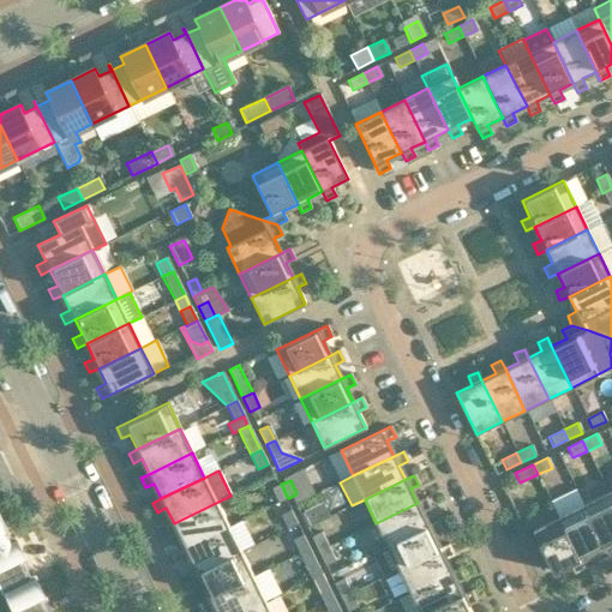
[(277,485),(270,489),(277,503),(285,499),(288,498),(287,497),(281,484),(277,485)]
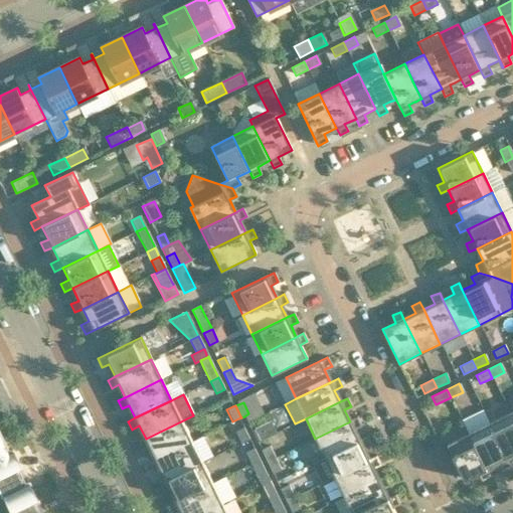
[(512,421),(509,413),(489,423),(510,467),(510,466),(507,459),(512,456),(512,421)]
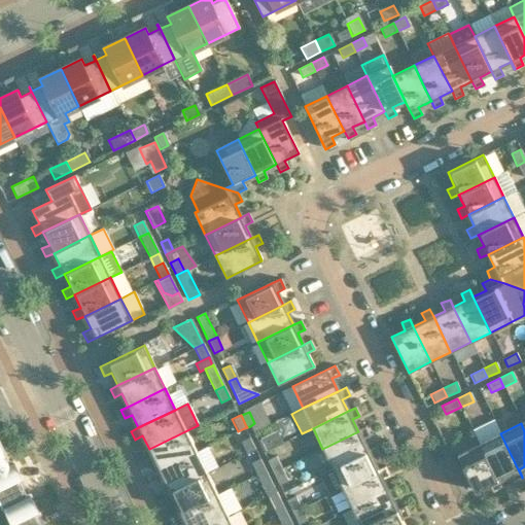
[(322,449),(333,468),(368,451),(362,440),(370,435),(365,427),(358,431),(322,449)]
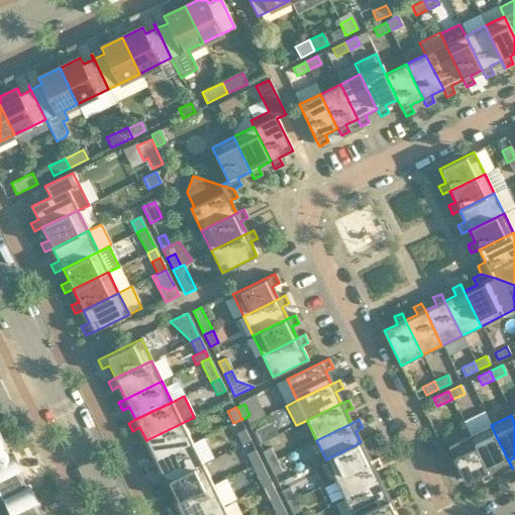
[(149,448),(157,460),(192,443),(182,422),(146,440),(138,443),(142,451),(149,448)]
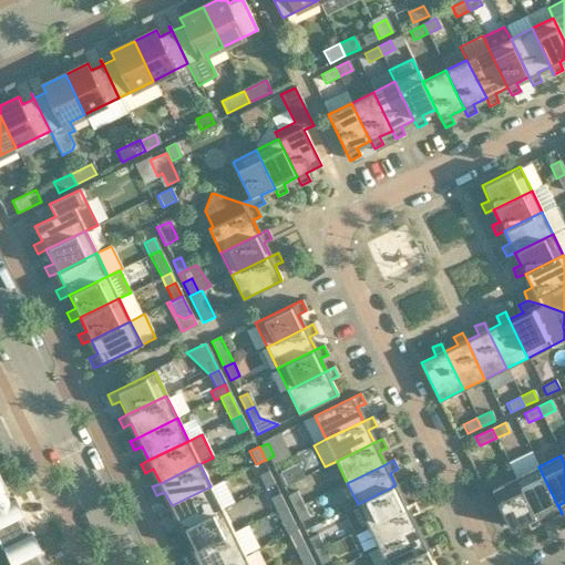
[(538,466),(515,478),(538,525),(540,524),(535,516),(548,511),(552,519),(562,514),(538,466)]
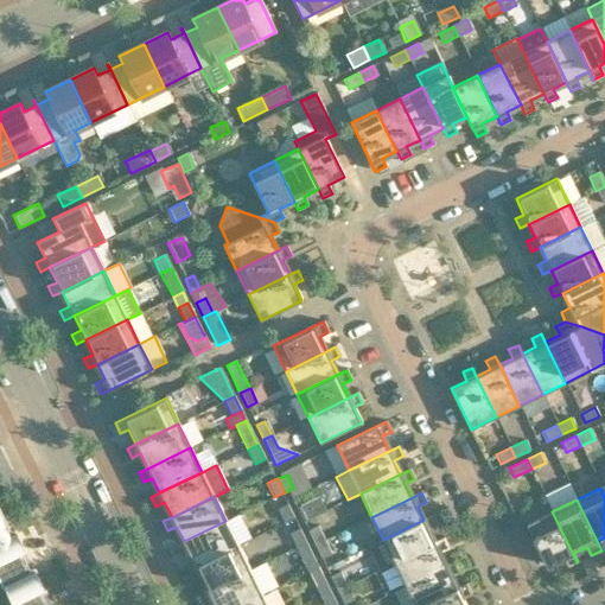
[(293,518),(287,505),(278,510),(284,523),(293,518)]
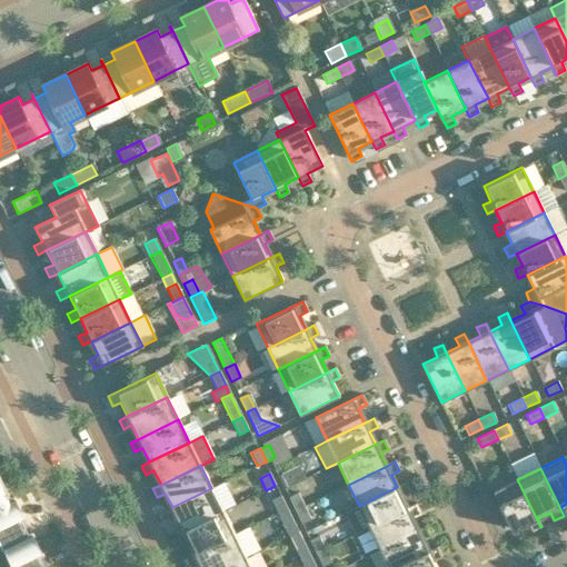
[(290,486),(285,474),(278,477),(284,489),(290,486)]
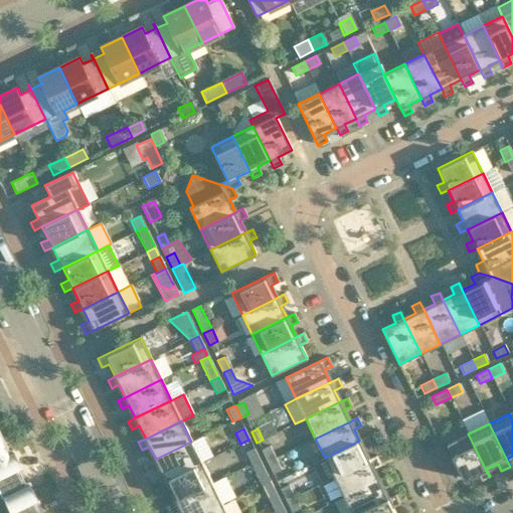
[(489,477),(468,434),(447,445),(464,480),(477,474),(481,481),(489,477)]
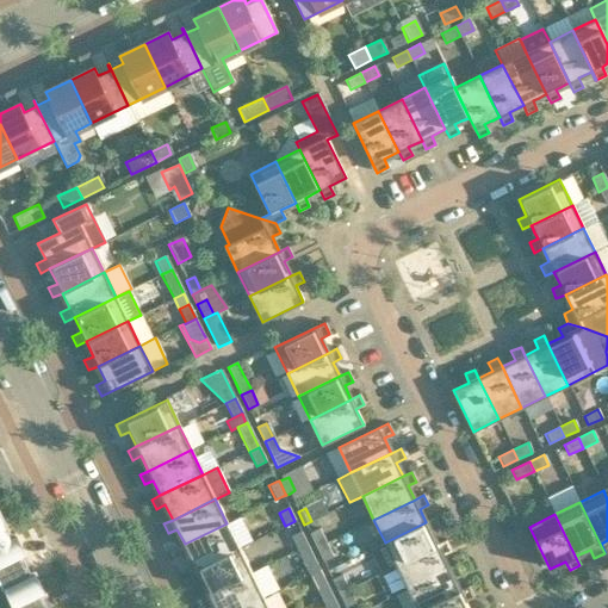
[(385,543),(396,565),(438,545),(430,532),(439,528),(434,517),(426,522),(385,543)]
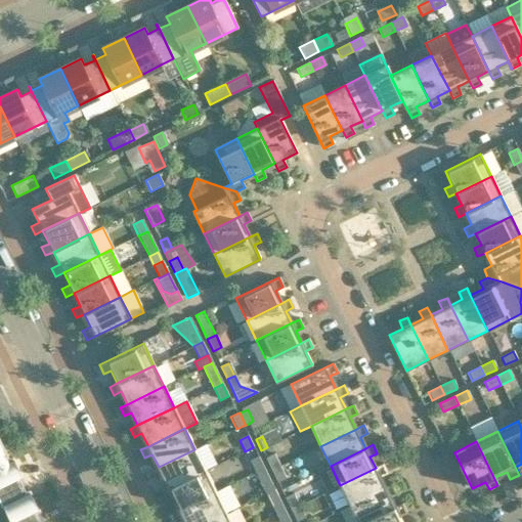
[(0,463),(10,459),(10,458),(6,460),(0,448),(0,463)]
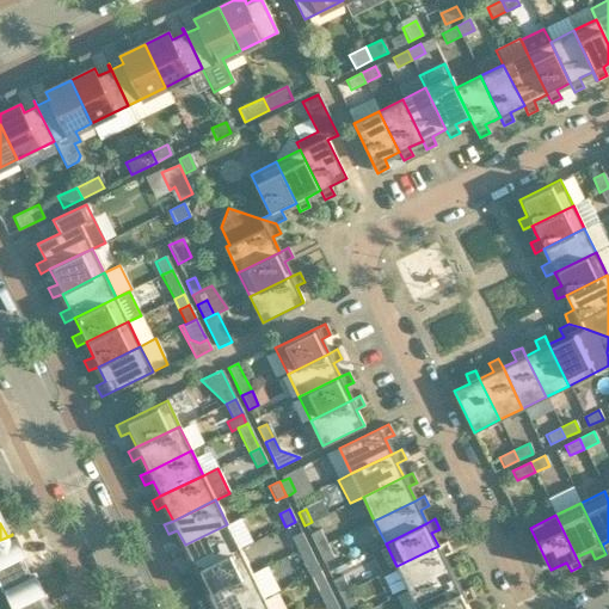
[(189,554),(197,570),(239,549),(227,524),(185,545),(176,549),(180,559),(189,554)]
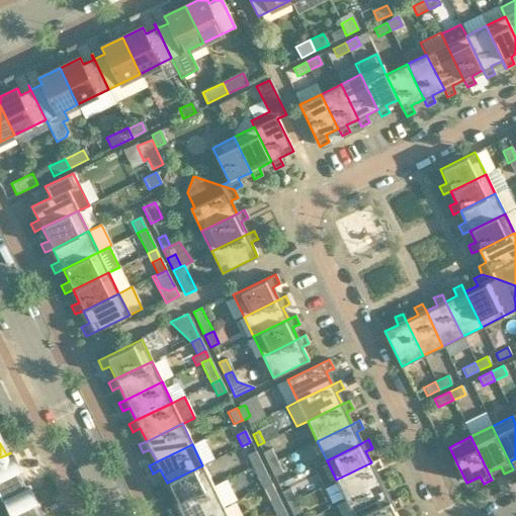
[(262,453),(268,464),(276,460),(270,449),(262,453)]
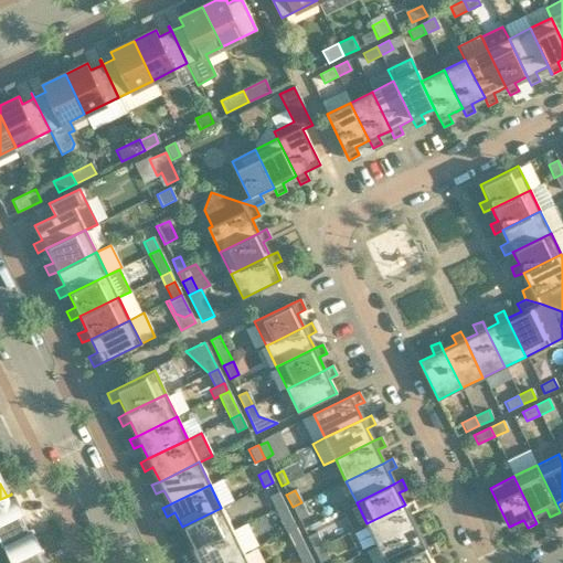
[(268,497),(275,509),(284,505),(278,492),(268,497)]
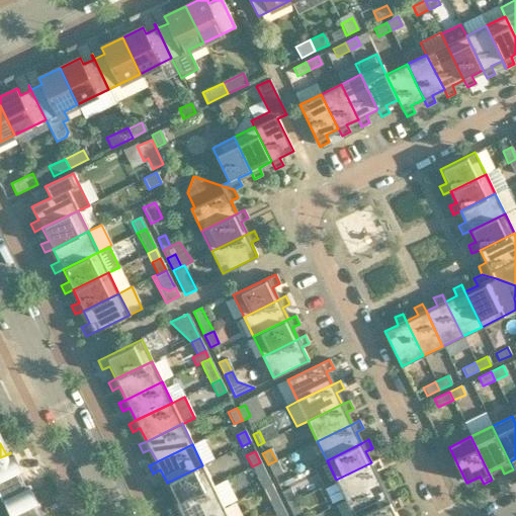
[(0,498),(26,486),(21,488),(14,473),(19,470),(10,453),(0,457),(0,498)]
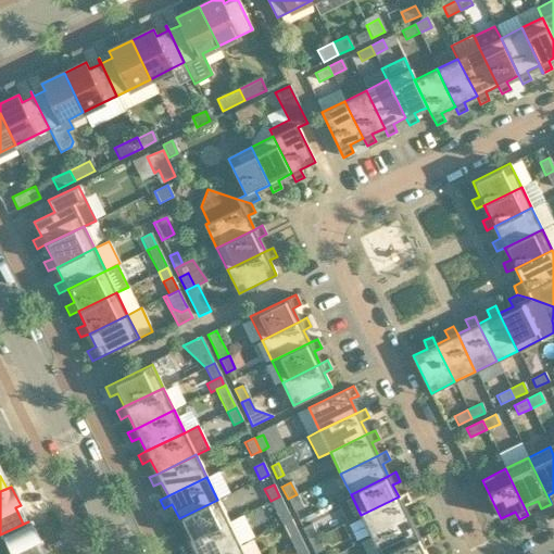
[(361,515),(372,537),(408,518),(403,505),(411,502),(406,493),(399,496),(361,515)]
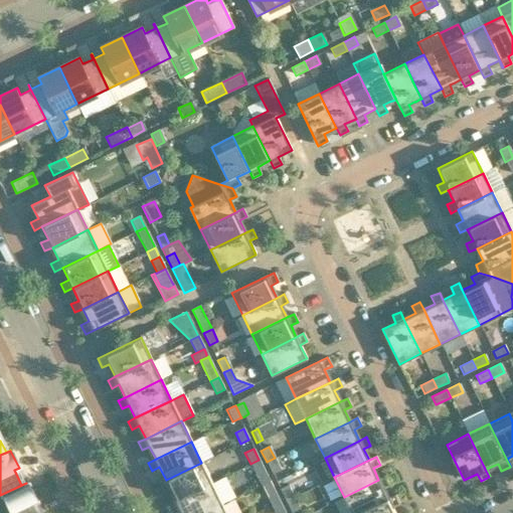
[(275,458),(267,462),(273,474),(281,470),(275,458)]
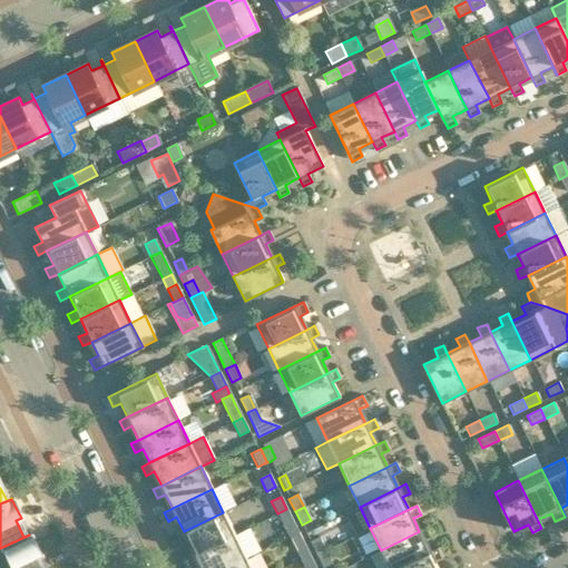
[(286,509),(277,513),(284,528),(293,524),(286,509)]
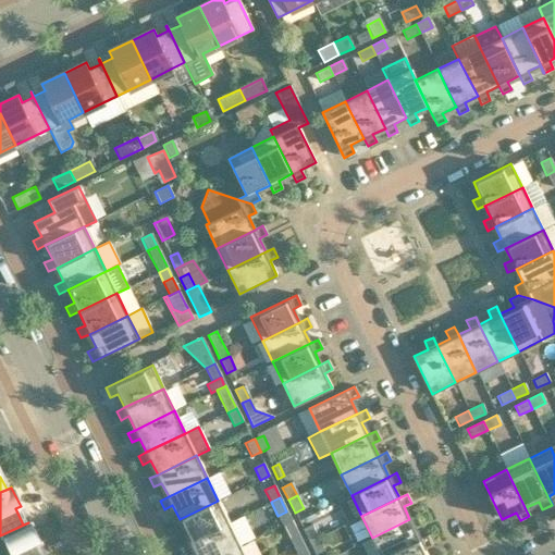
[(184,528),(190,541),(229,522),(218,501),(180,519),(172,522),(175,532),(184,528)]
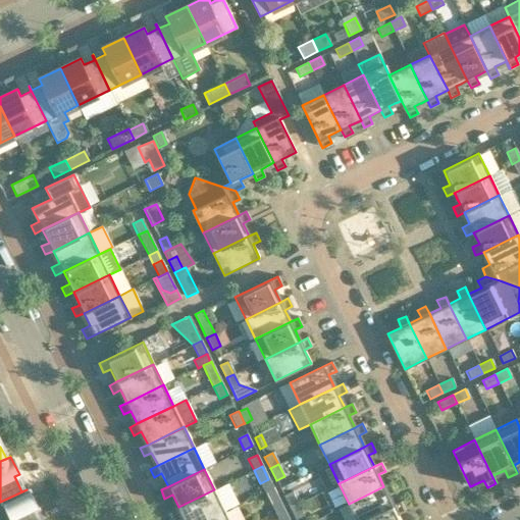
[(349,504),(356,519),(364,519),(394,506),(387,495),(395,490),(391,482),(383,486),(349,504)]
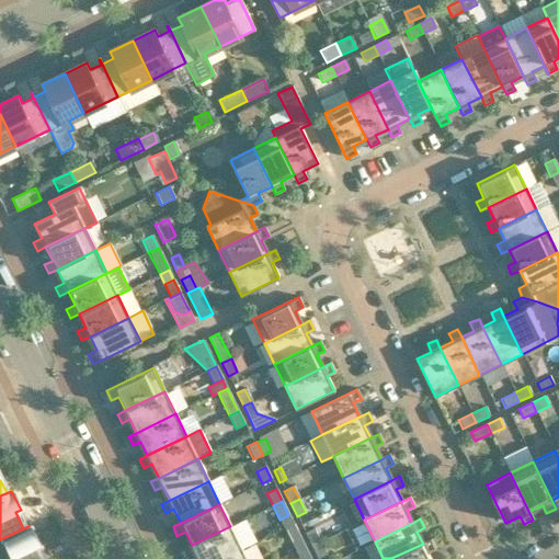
[(192,545),(184,549),(189,558),(196,554),(197,558),(221,558),(241,549),(255,543),(244,520),(230,526),(192,545)]
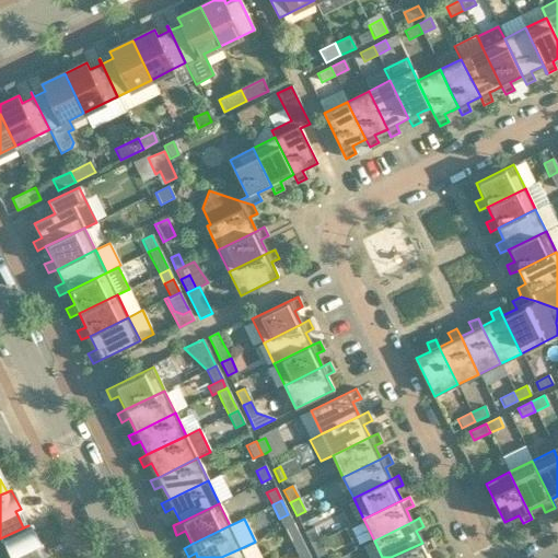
[(38,557),(33,547),(37,545),(28,525),(0,538),(0,557),(38,557)]
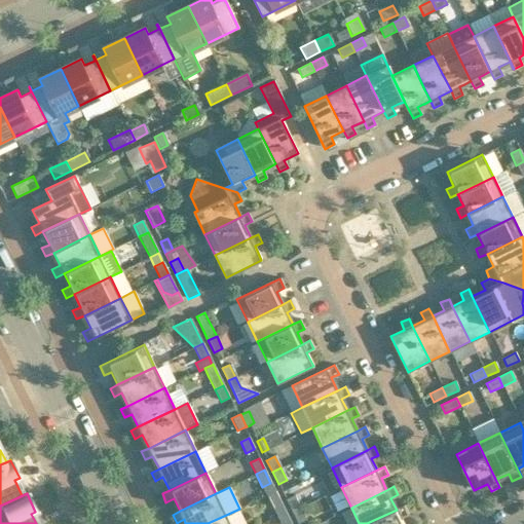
[(286,499),(292,512),(300,508),(294,495),(286,499)]
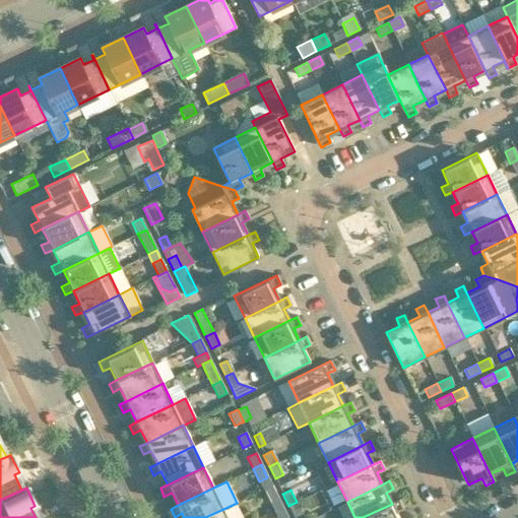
[(267,499),(273,510),(281,506),(276,495),(267,499)]
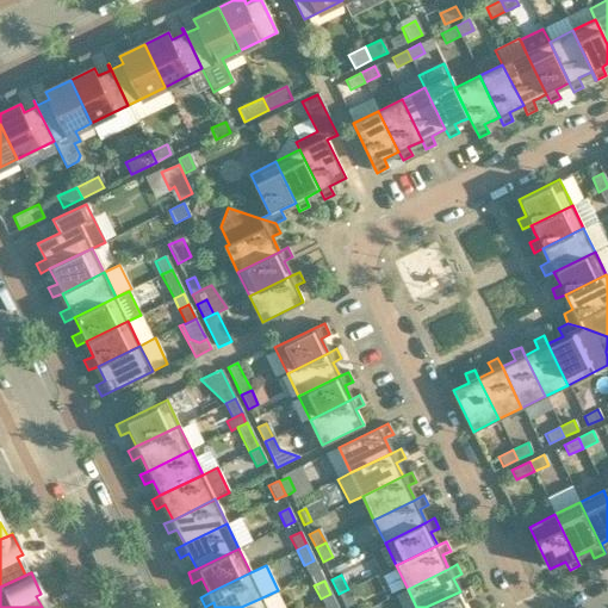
[(460,591),(426,607),(467,607),(465,601),(473,597),(469,588),(460,591)]
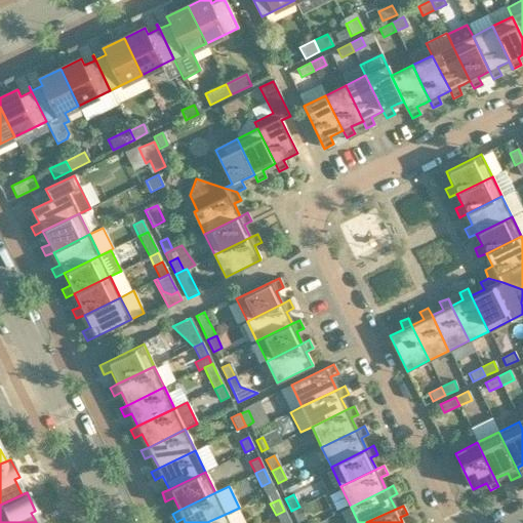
[(299,507),(291,511),(297,522),(299,522),(306,519),(299,507)]
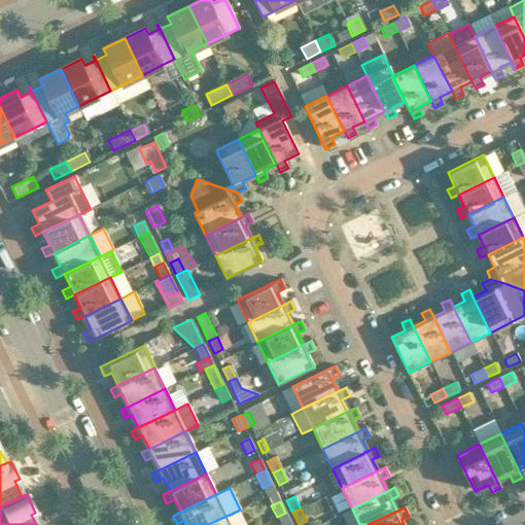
[(285,513),(277,517),(280,524),(290,524),(285,513)]
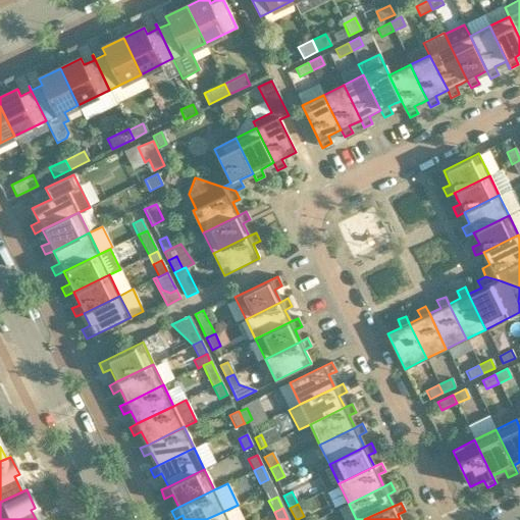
[(228,519),(224,511),(206,519),(228,519)]
